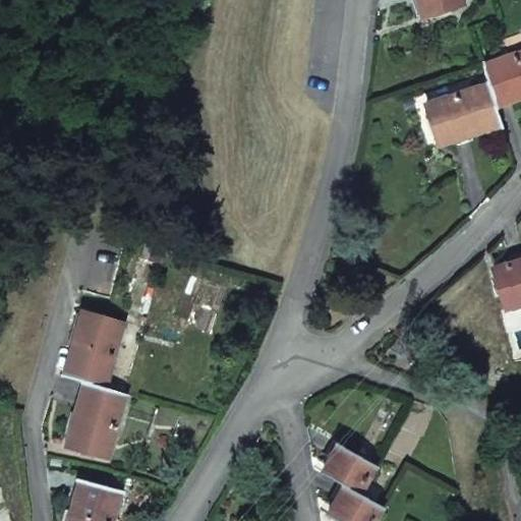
[(462,1),(461,0),(418,0),(423,14),(462,1)]
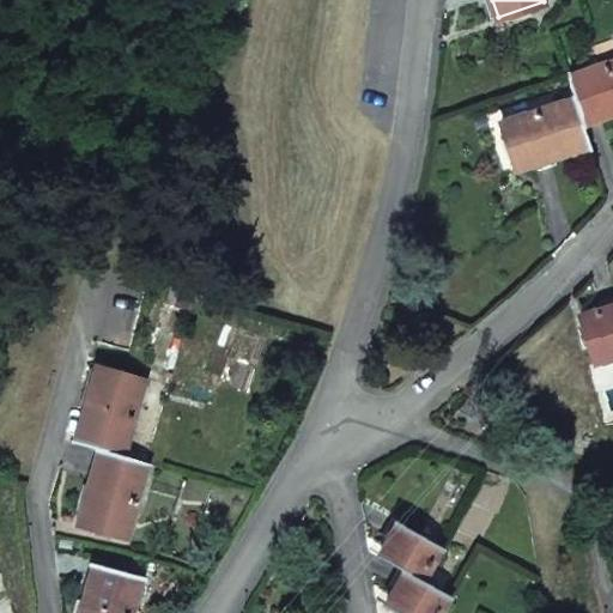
[(575,97),(582,122),(612,113),(612,59),(568,74),(575,97)]
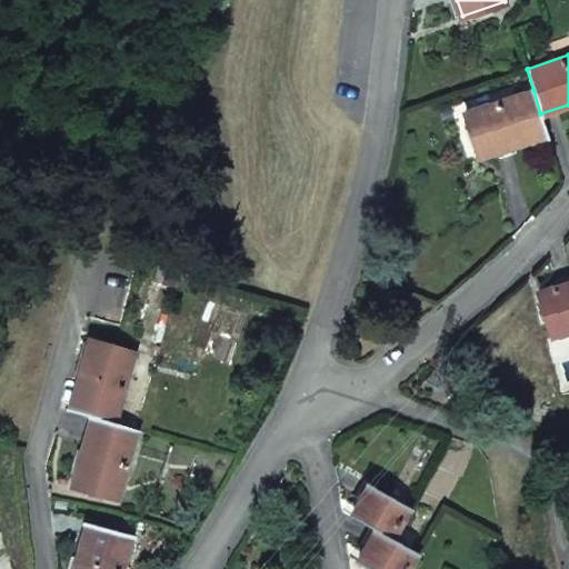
[(548,136),(540,113),(533,90),(465,112),(480,158),(548,136)]
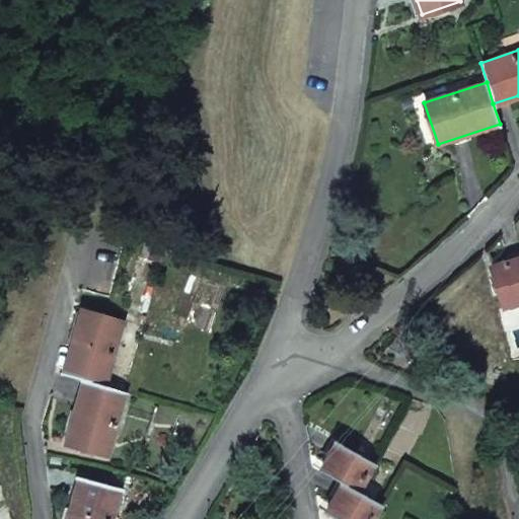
[(518,302),(518,257),(491,267),(504,307),(518,302)]
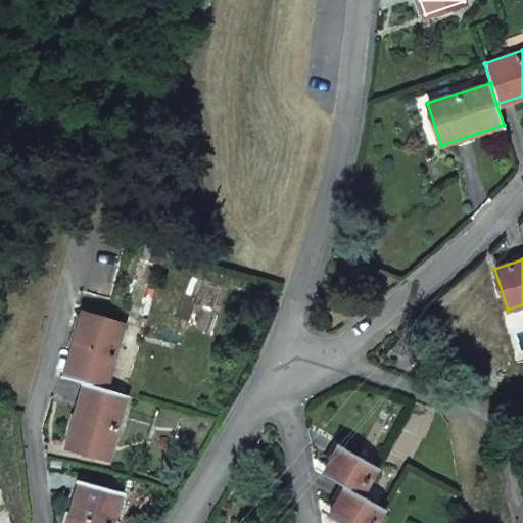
[(63,377),(84,383),(105,388),(123,325),(81,314),(63,377)]
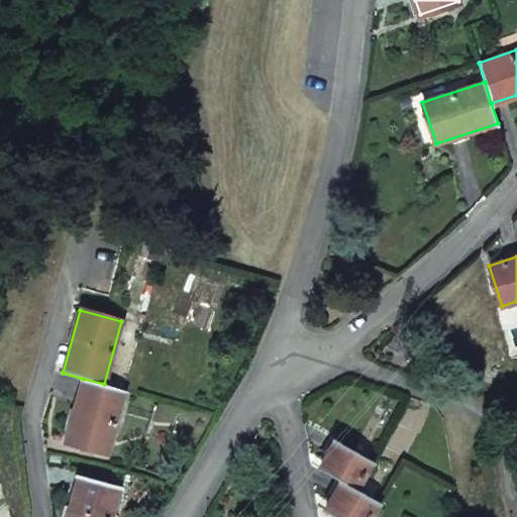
[(104,384),(83,379),(66,442),(106,454),(123,389),(104,384)]
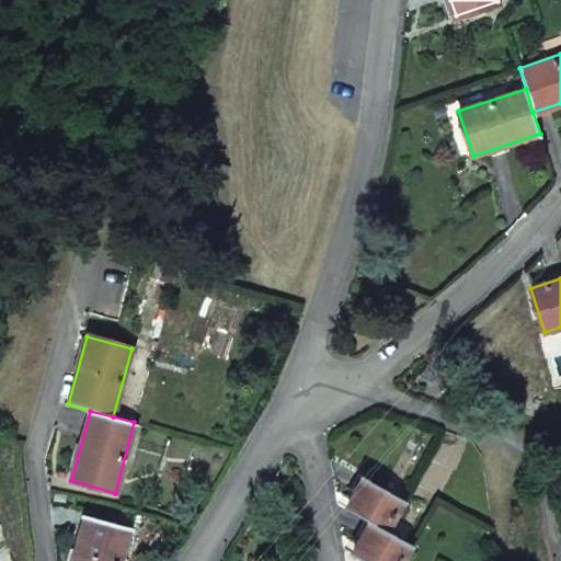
[(345,506),(370,521),(385,529),(402,499),(364,476),(345,506)]
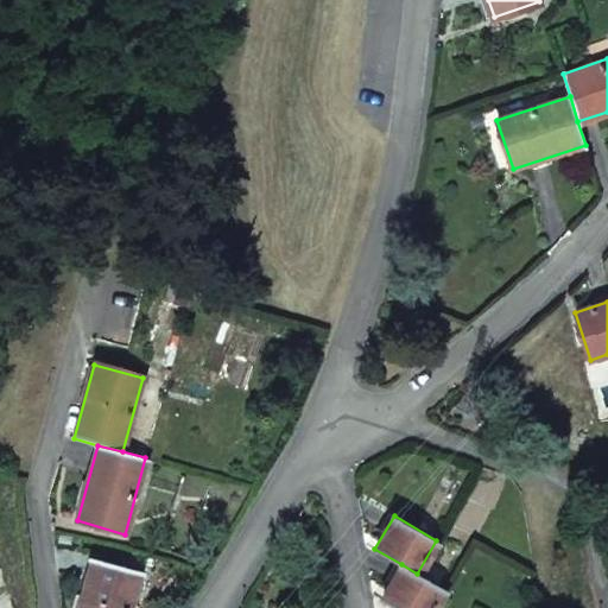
[(128,607),(138,572),(92,559),(78,607),(128,607)]
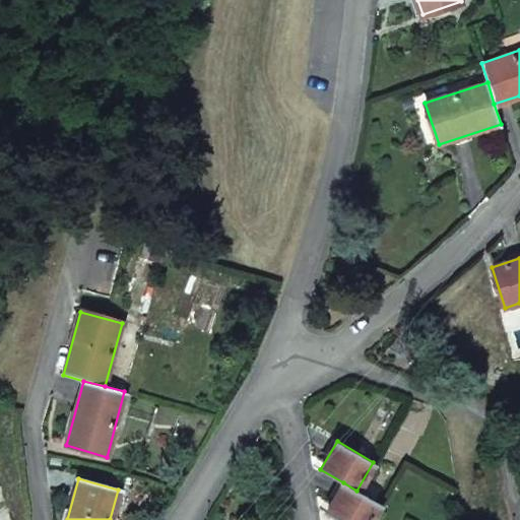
[(356,491),(343,482),(326,512),(340,519),(368,519),(378,503),(356,491)]
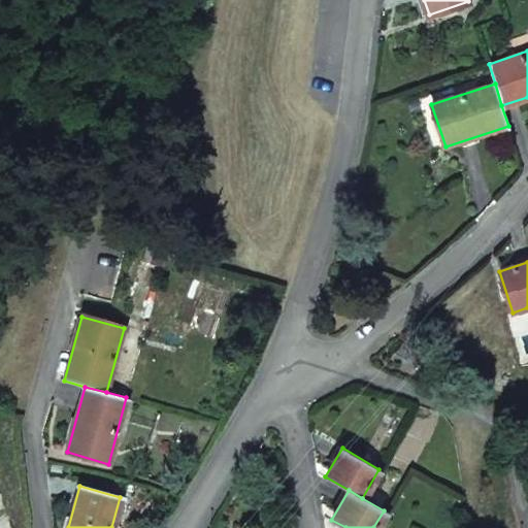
All buildings are outlined.
